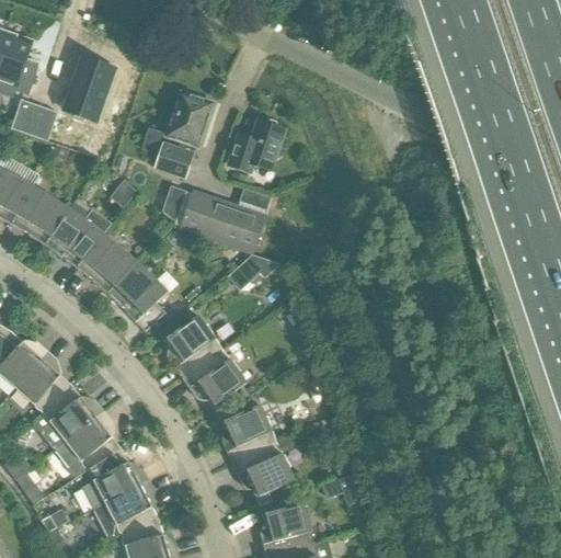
[(4,31),(0,43),(0,91),(13,95),(14,90),(29,94),(37,67),(24,61),(32,40),(4,31)]
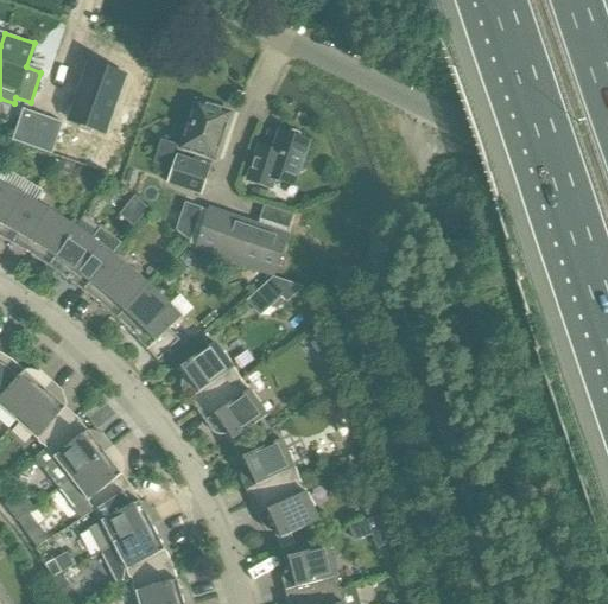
[(241,87),(242,88),(261,46),(260,46),(241,87)]
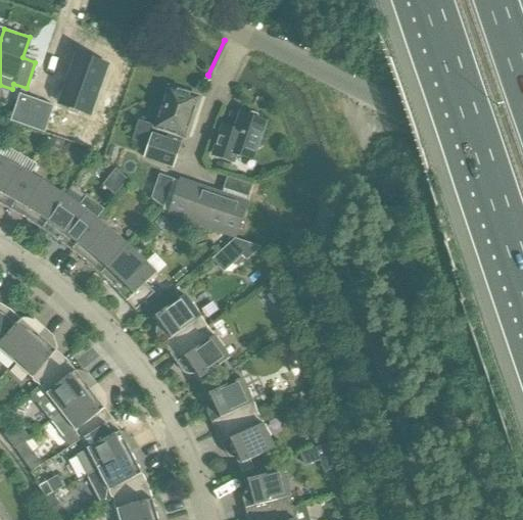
[(68,76),(59,101),(90,111),(96,93),(104,72),(107,63),(97,60),(86,56),(76,52),(68,76)]
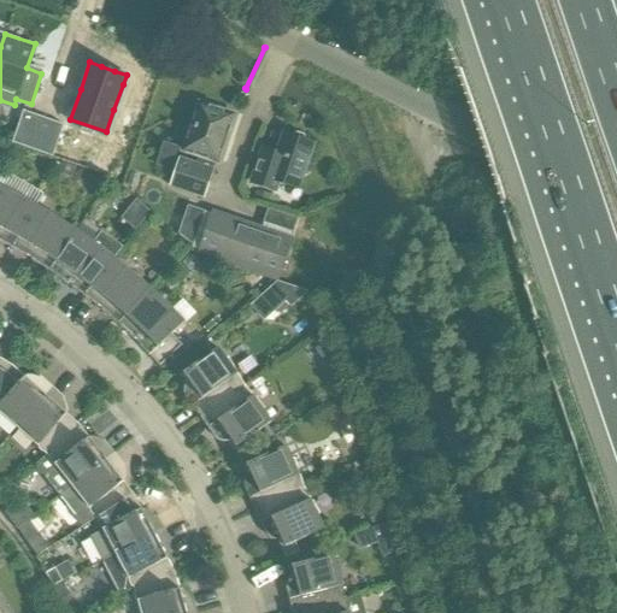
[(274,102),(275,104),(295,63),(294,62),(274,102)]
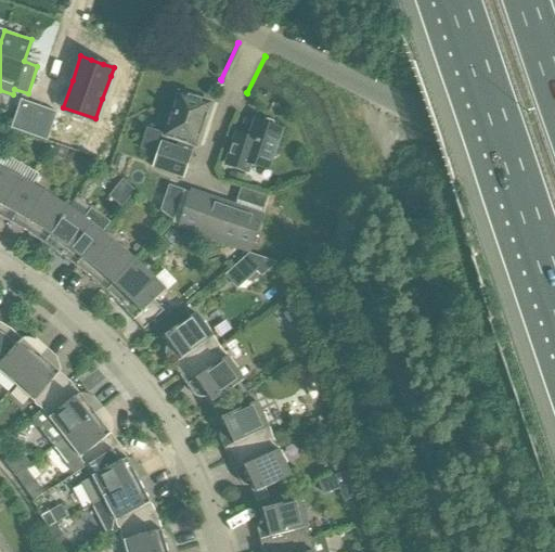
[(154,165),(182,175),(194,141),(207,102),(194,98),(195,94),(183,91),(183,94),(180,93),(167,132),(179,136),(176,145),(162,141),(154,165)]
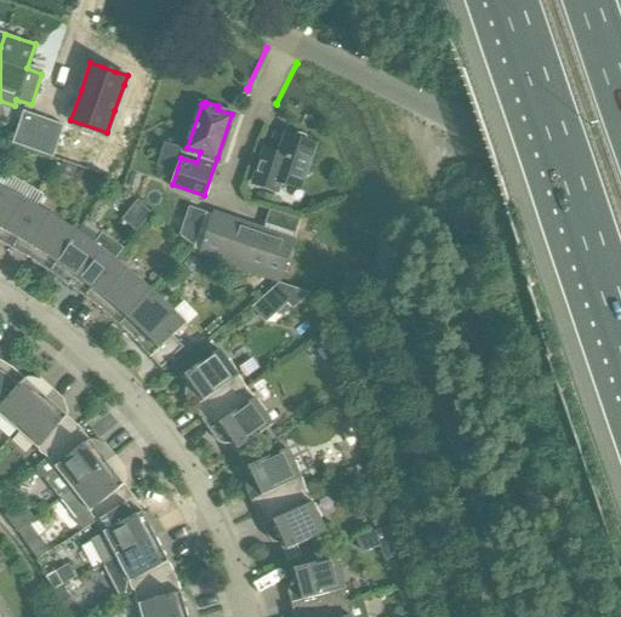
[(13,142),(52,154),(63,123),(23,109),(12,141),(13,142)]
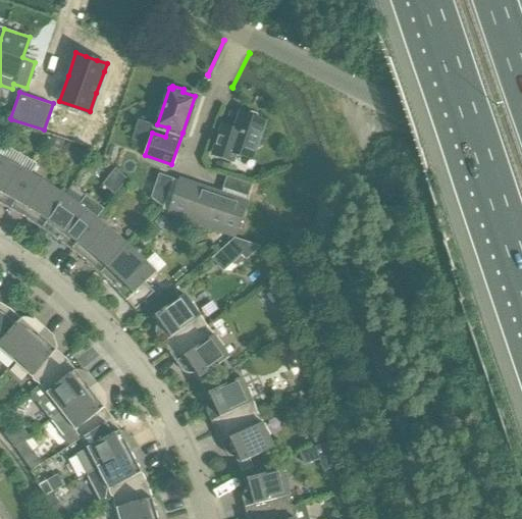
[(240,111),(232,133),(220,128),(212,152),(231,159),(235,151),(252,157),(264,120),(240,111)]
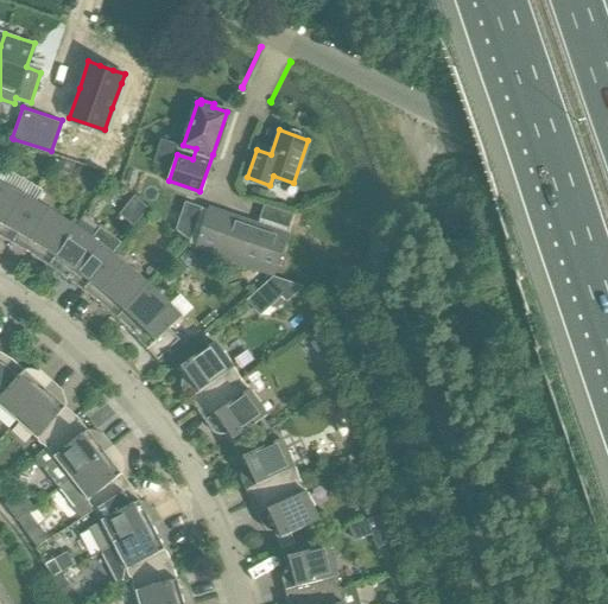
[(69,158),(96,167),(101,153),(75,144),(69,158)]
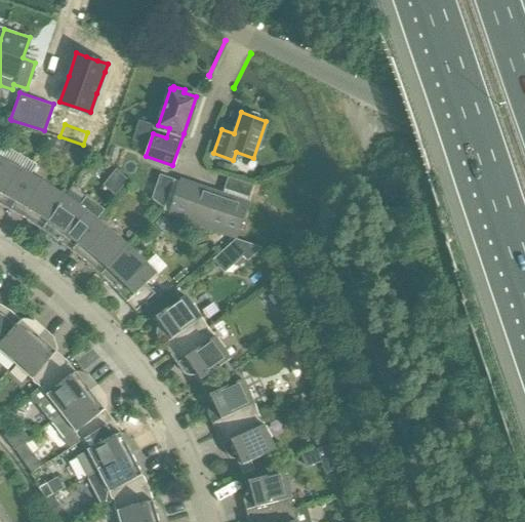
[(0,203),(10,209),(30,173),(17,166),(0,157),(0,203)]
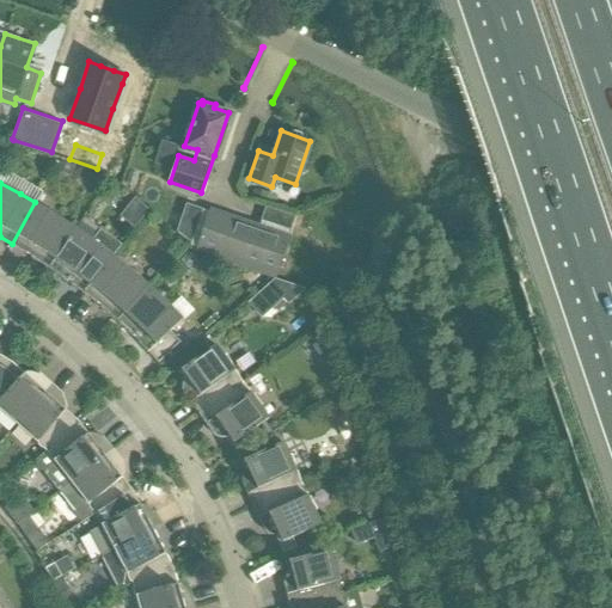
[(275,204),(277,196),(275,195),(276,192),(262,188),(262,189),(255,186),(251,196),(258,198),(273,204),(274,203),(275,204)]
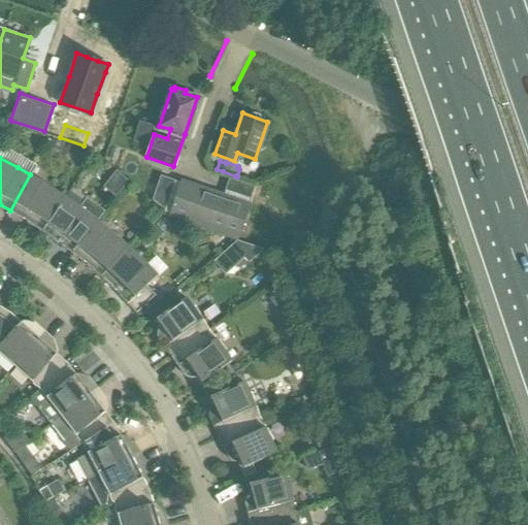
[(103,185),(116,195),(129,179),(117,169),(103,185)]
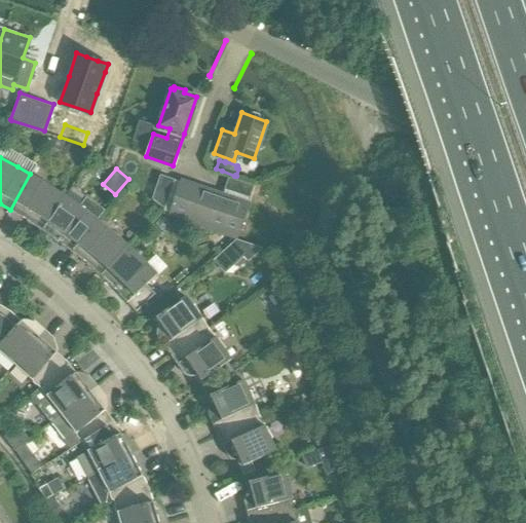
[(26,219),(41,229),(65,194),(43,181),(30,174),(10,210),(23,216),(25,213),(28,216),(26,219)]
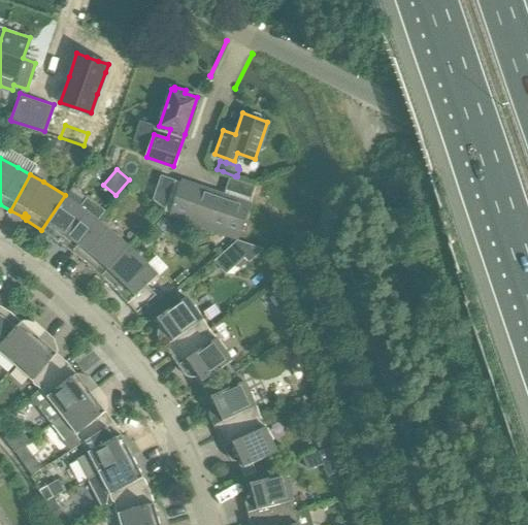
[(153,198),(164,207),(174,178),(161,174),(153,198)]
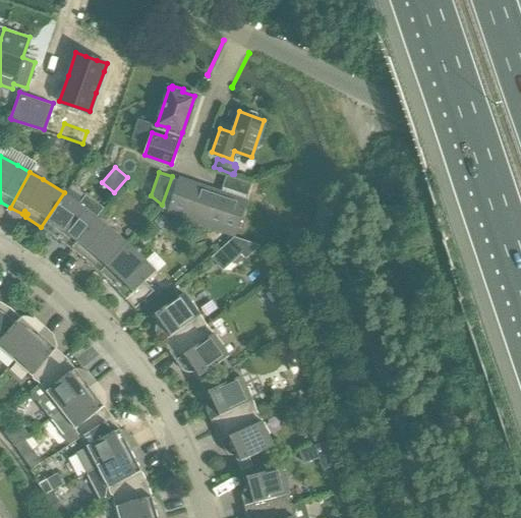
[(226,174),(222,186),(246,193),(250,182),(226,174)]
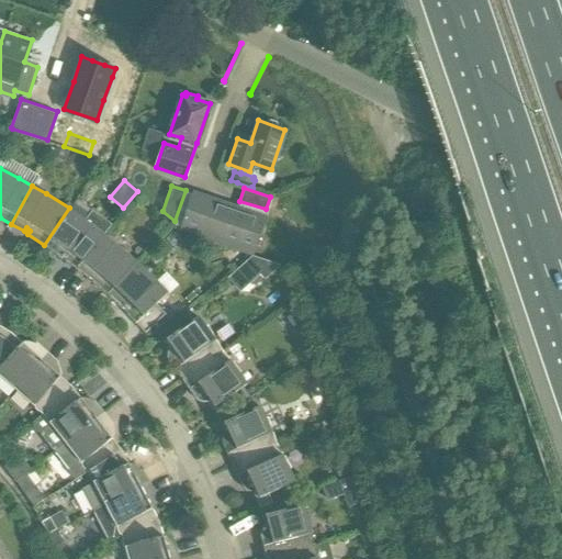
[(253,253),(266,215),(193,191),(180,228),(253,253)]
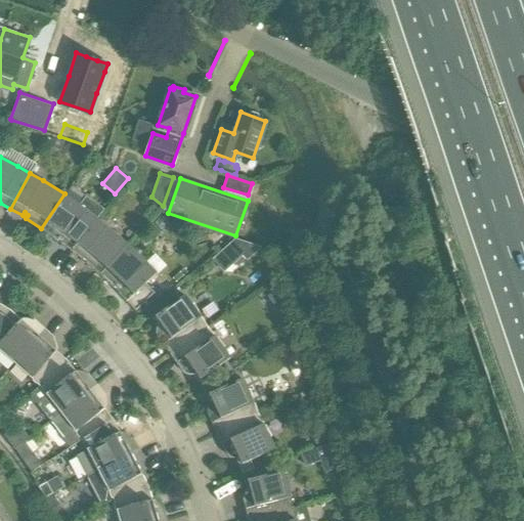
[(60,241),(72,250),(96,217),(103,208),(86,196),(79,204),(64,193),(41,228),(56,239),(59,235),(62,239),(60,241)]
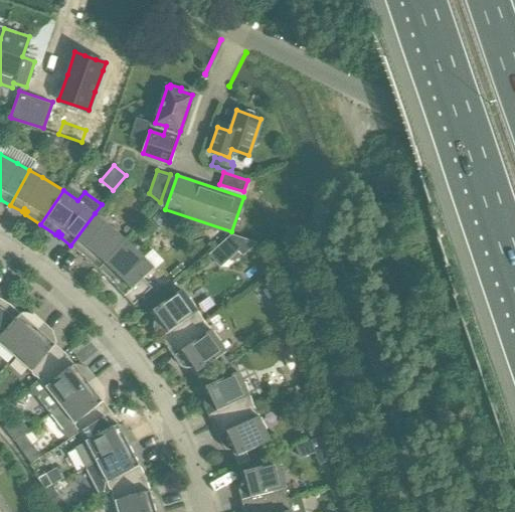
[(83,257),(98,269),(125,238),(106,222),(95,213),(70,245),(80,253),(83,250),(87,253),(83,257)]
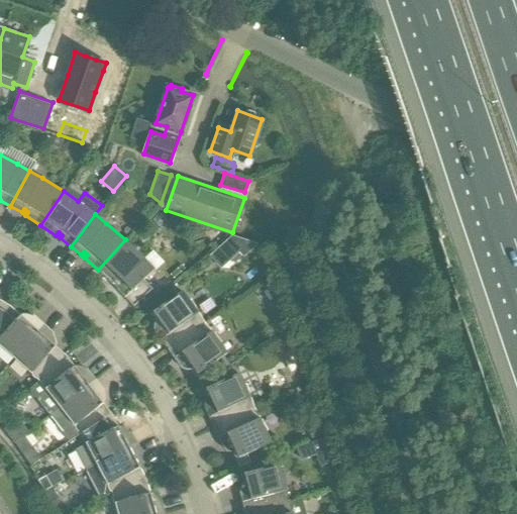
[(216,247),(228,262),(245,247),(232,233),(216,247)]
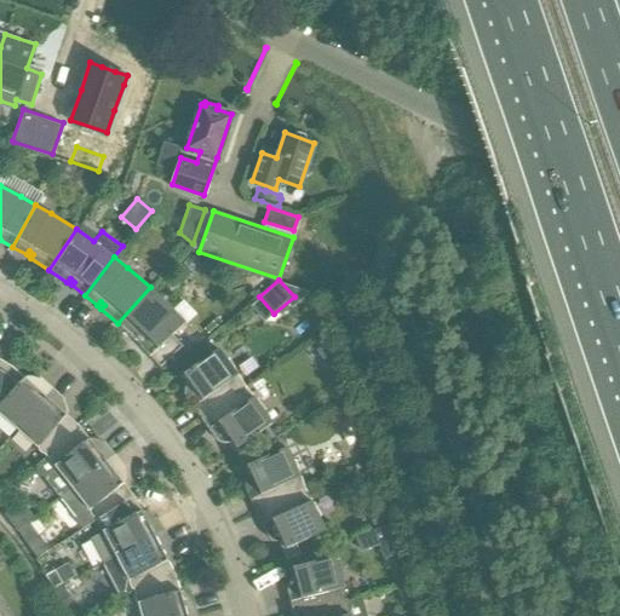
[(150,287),(118,323),(133,338),(137,335),(141,339),(137,341),(160,366),(183,344),(172,333),(184,321),(172,308),(150,287)]
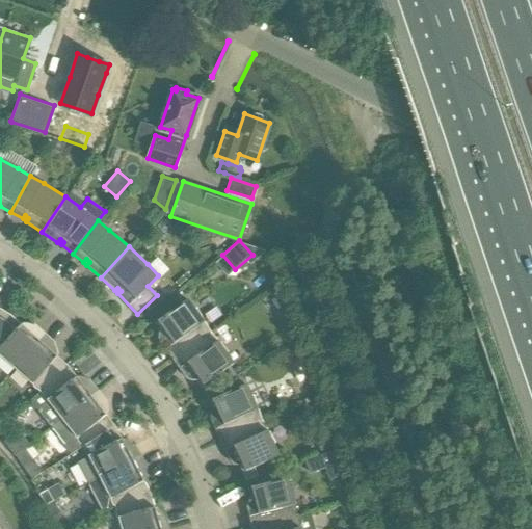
[(173,285),(177,290),(183,285),(178,280),(173,285)]
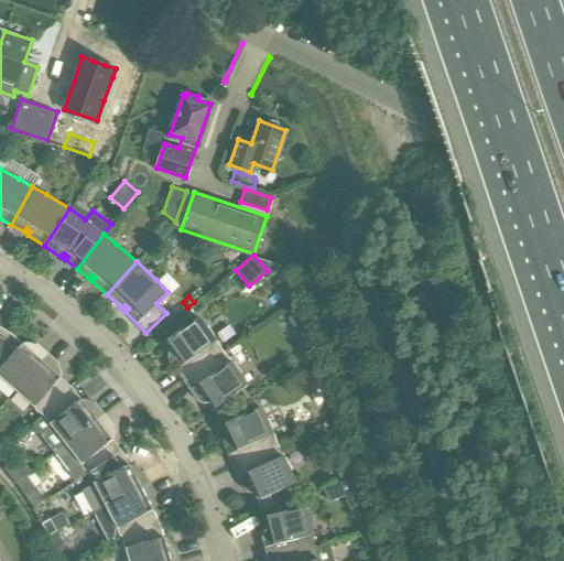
[(173,308),(181,315),(188,309),(187,308),(183,302),(182,301),(173,308)]
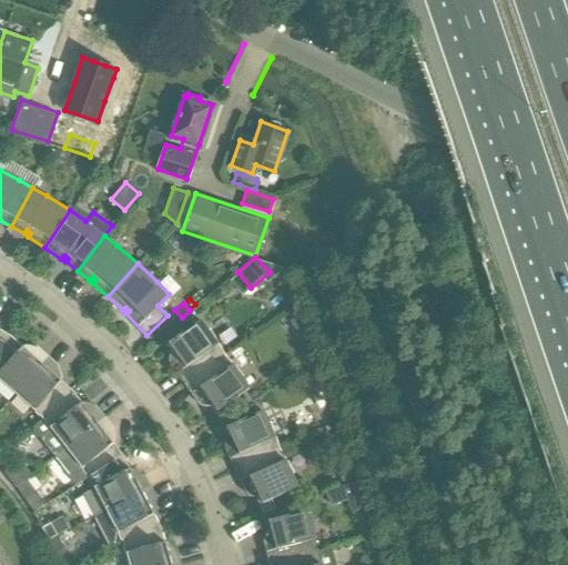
[(170,363),(184,382),(224,352),(219,342),(217,342),(200,319),(168,341),(173,347),(171,349),(170,351),(169,353),(169,354),(169,356),(169,359),(169,360),(170,363)]
